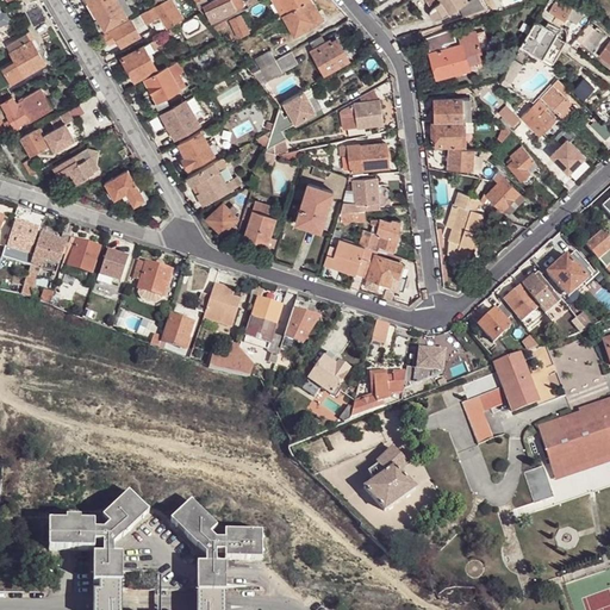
[(106,0),(92,8),(103,27),(104,30),(128,17),(128,16),(118,0),(106,0)]
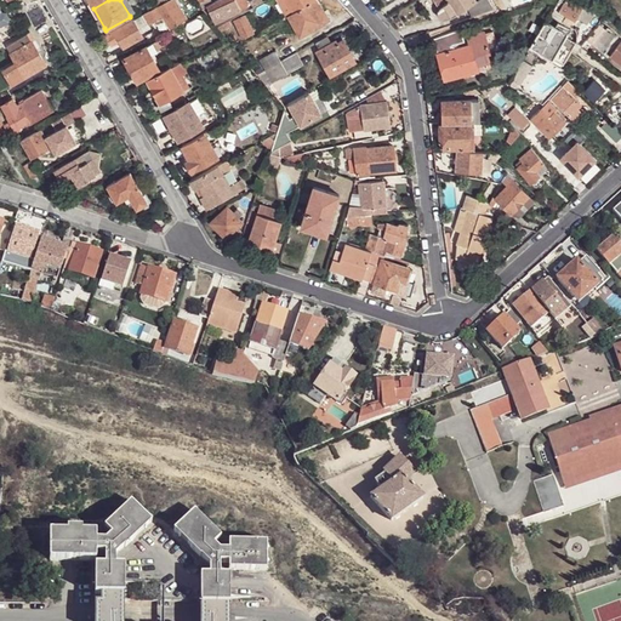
[(120,0),(130,16),(135,12),(129,0),(120,0)]
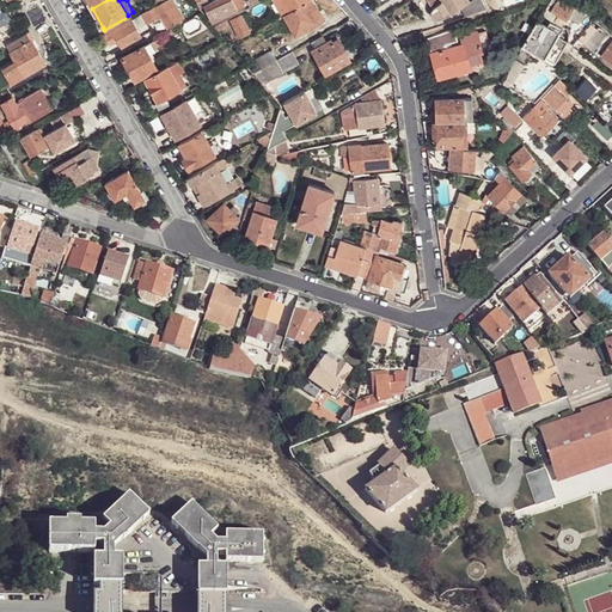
[(167,26),(177,20),(177,19),(167,5),(164,0),(154,6),(155,6),(160,14),(167,26)]
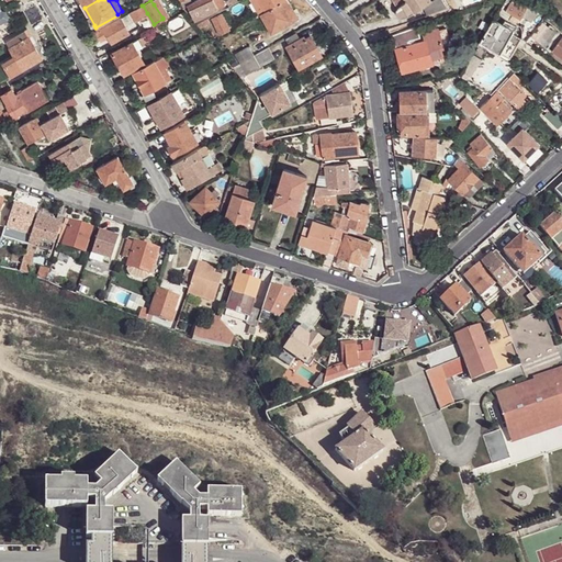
[(195,20),(218,8),(221,6),(222,1),(221,0),(194,0),(192,1),(187,4),(190,10),(191,11),(195,20)]
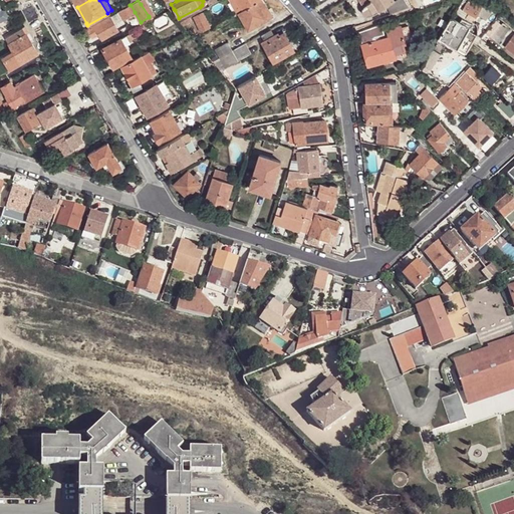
[(238,12),(239,12),(237,9),(241,6),(237,0),(229,0),(237,12),(238,12)]
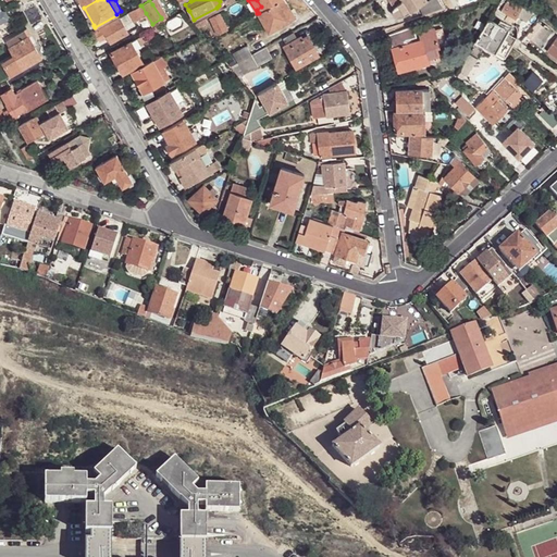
[(257,0),(261,7),(257,10),(259,13),(281,0),(257,0)]
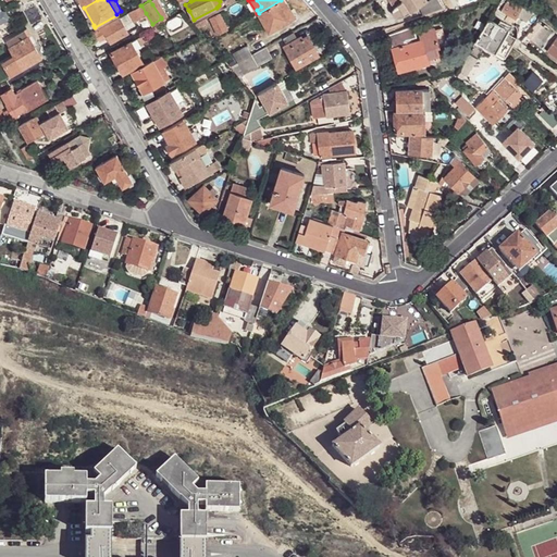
[(269,32),(289,20),(284,9),(286,8),(282,0),(281,0),(259,13),(258,13),(269,32)]
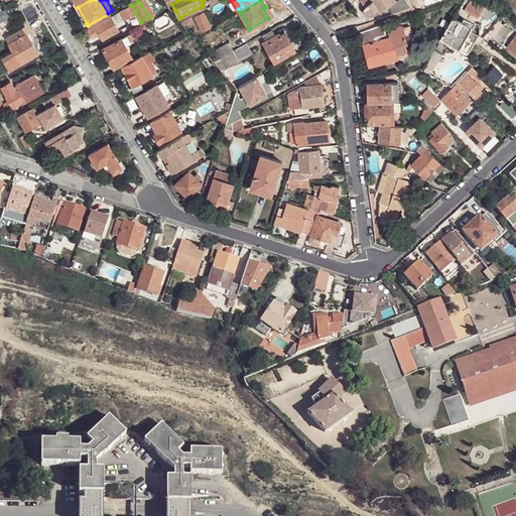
[(395,0),(394,0),(371,0),(372,1),(370,3),(376,12),(395,0)]
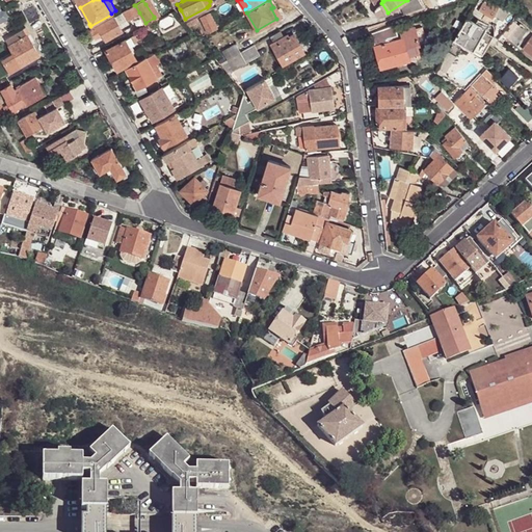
[(423,6),(418,0),(409,0),(400,6),(404,12),(422,7),(423,6)]
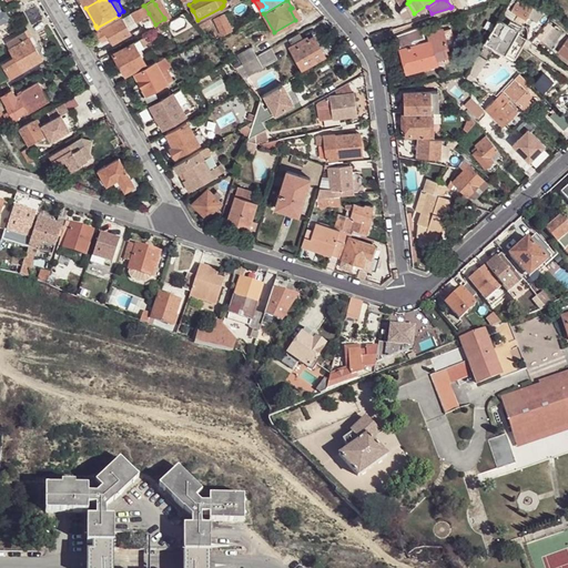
[(510,0),(507,7),(516,12),(525,18),(527,16),(538,21),(544,11),(525,1),(525,0),(524,0),(510,0)]
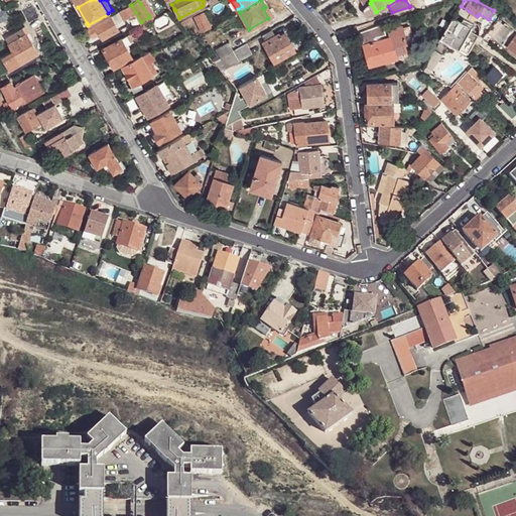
[(149,16),(153,14),(146,1),(141,4),(149,16)]
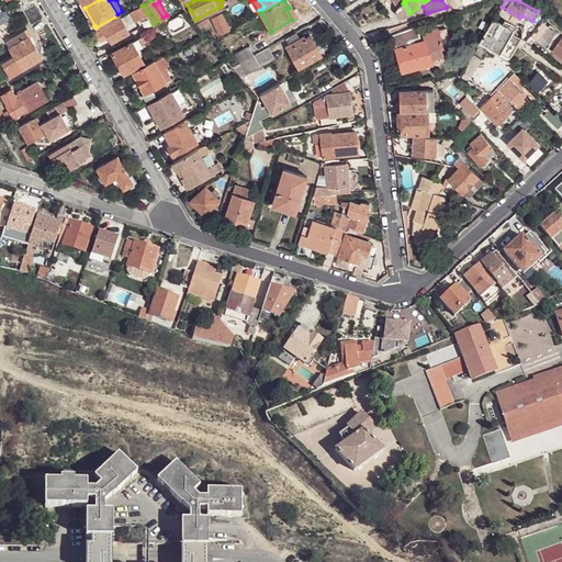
[(456,12),(469,7),(467,1),(453,7),(456,12)]
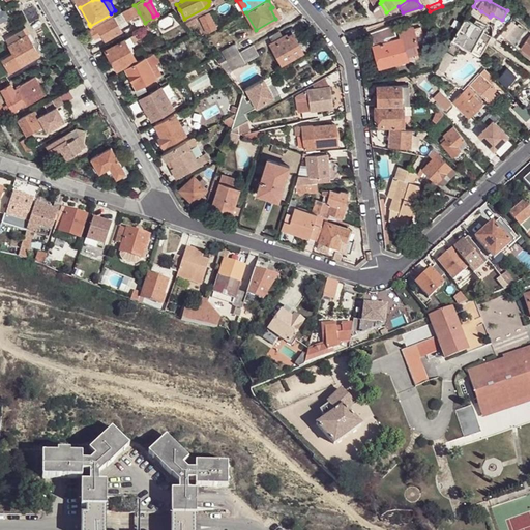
[(380,3),(377,4),(375,6),(374,9),(375,13),(378,16),(381,17),(386,12),(380,3)]
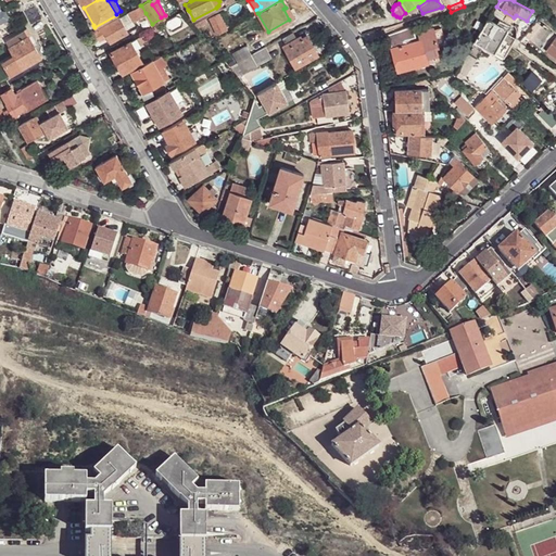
[(141,5),(137,9),(141,16),(146,13),(141,5)]
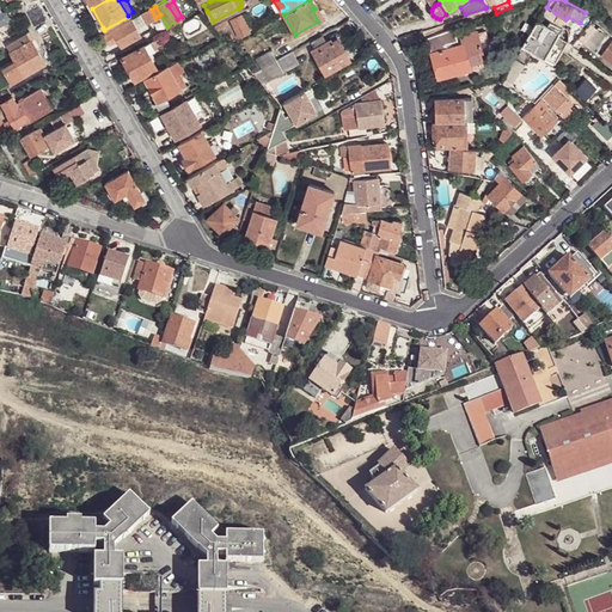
[(314,8),(312,10),(318,22),(324,18),(317,7),(314,8)]
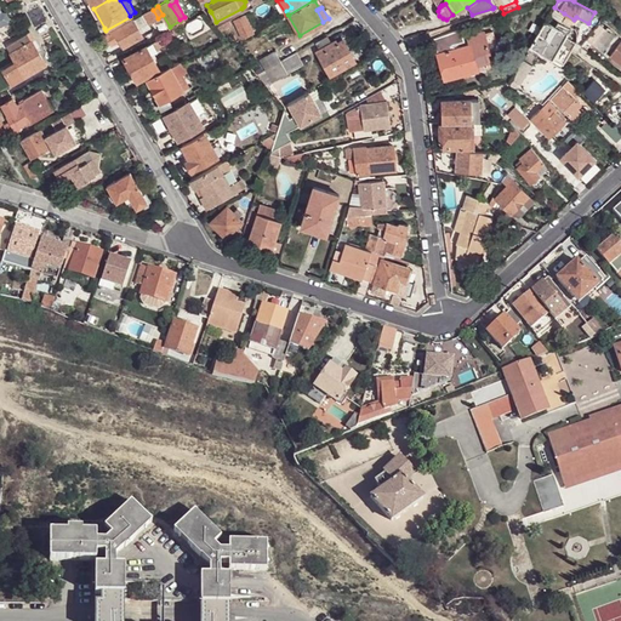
[(564,13),(554,7),(551,15),(560,21),(564,13)]
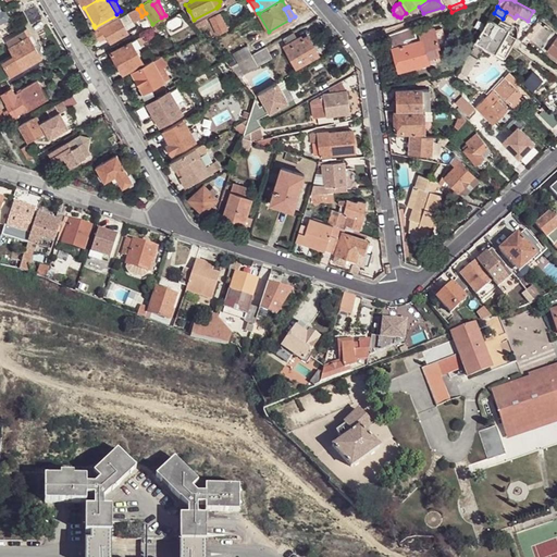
[(134,21),(139,16),(135,10),(135,9),(128,12),(133,20),(134,21)]
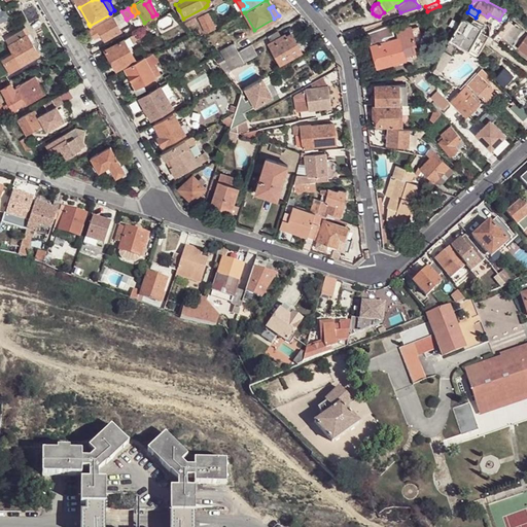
[(113,18),(116,24),(126,19),(121,11),(112,16),(113,18)]
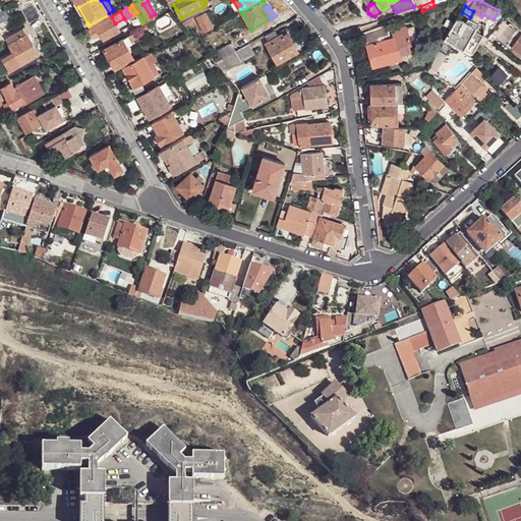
[(205,11),(196,15),(203,29),(204,32),(213,27),(205,11)]
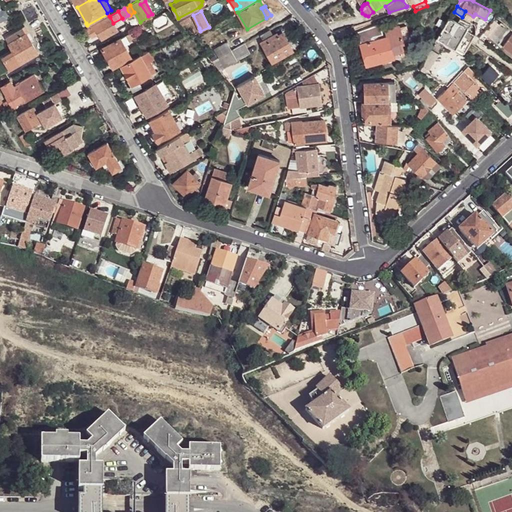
[(189,16),(179,21),(182,25),(192,20),(189,16)]
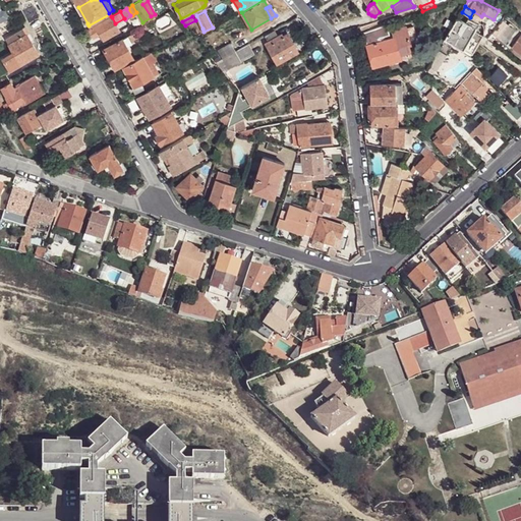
[(473,30),(475,26),(457,16),(445,38),(463,49),(463,48),(471,53),(482,35),(473,30)]
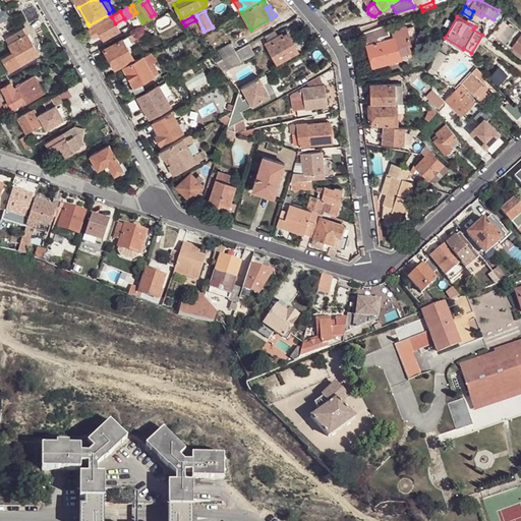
[(115,23),(112,17),(95,25),(98,32),(102,40),(119,31),(115,23)]
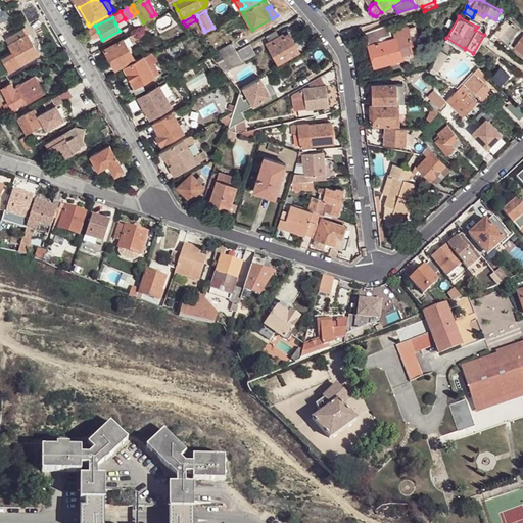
[(508,24),(504,19),(493,33),(496,35),(498,37),(508,24)]
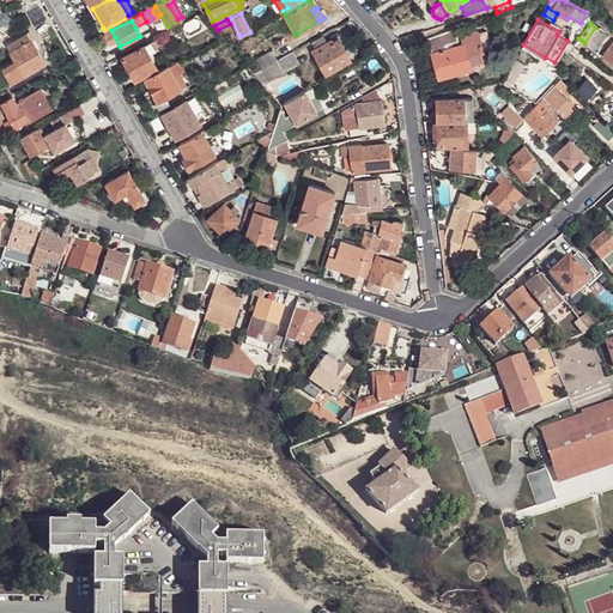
[(595,28),(584,43),(595,50),(610,32),(599,24),(595,28)]
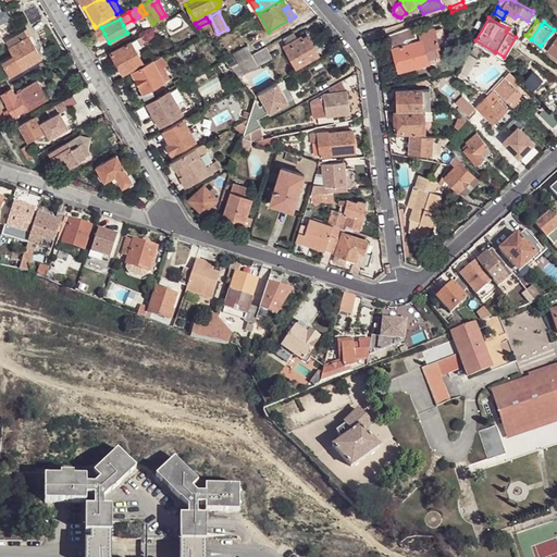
[(104,34),(101,27),(96,31),(99,37),(104,34)]
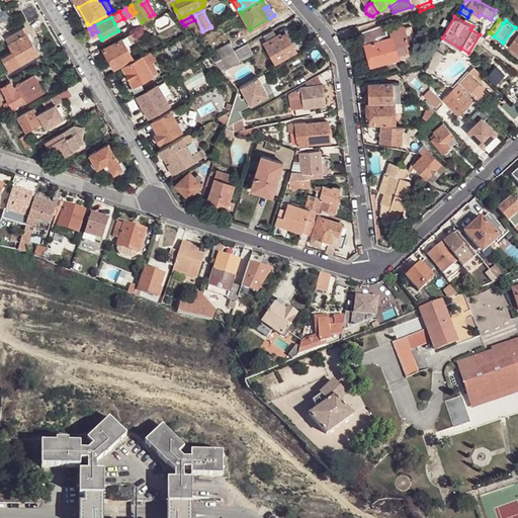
[(380,25),(360,32),(370,66),(398,59),(397,54),(408,51),(406,44),(408,42),(403,27),(403,25),(389,30),(391,36),(384,38),(380,25)]
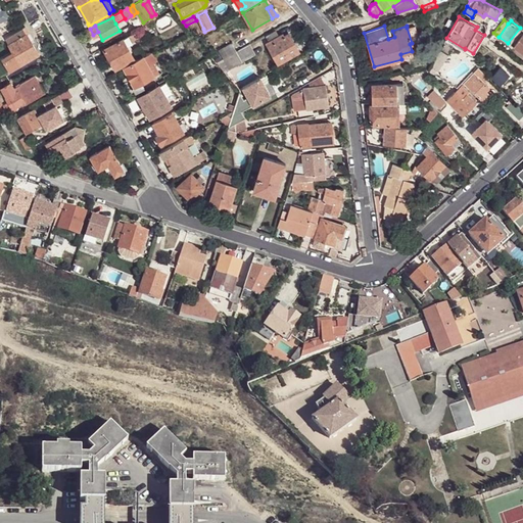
[(414,26),(407,28),(412,43),(419,40),(414,26)]
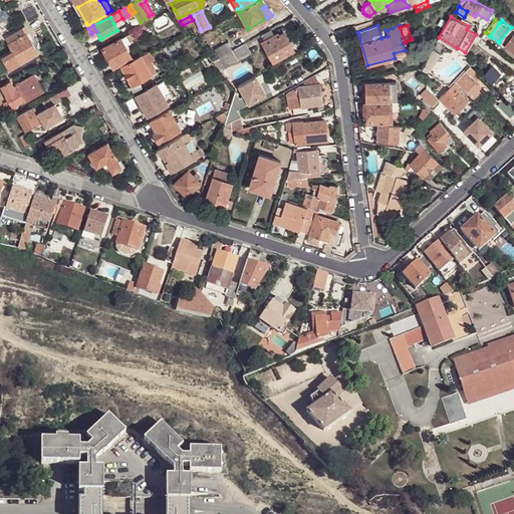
[(23,28),(6,38),(13,51),(2,57),(9,70),(38,54),(27,34),(23,28)]
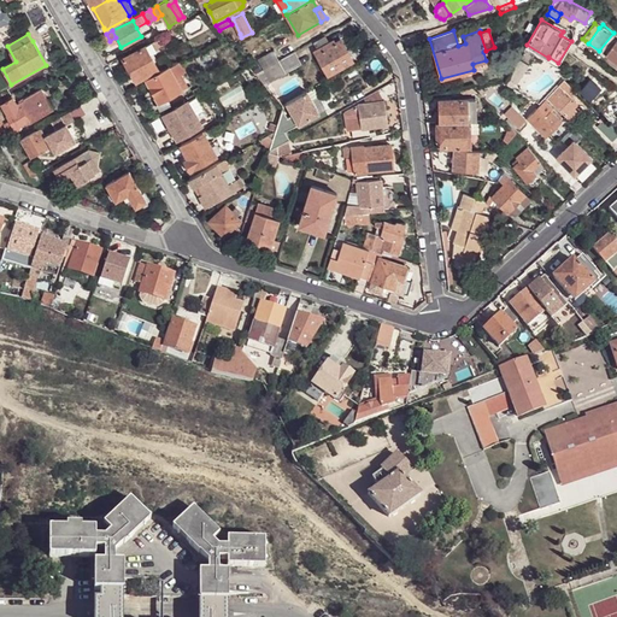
[(328,74),(352,60),(341,39),(335,42),(334,40),(315,51),(328,74)]
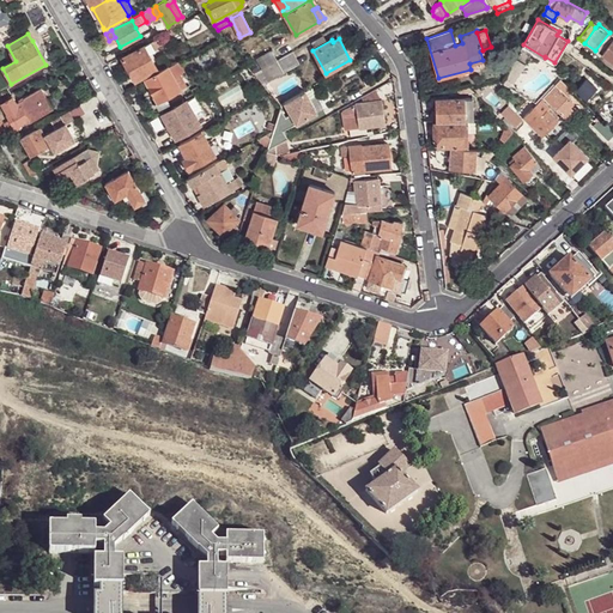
[(612,41),(602,56),(612,64),(612,41)]
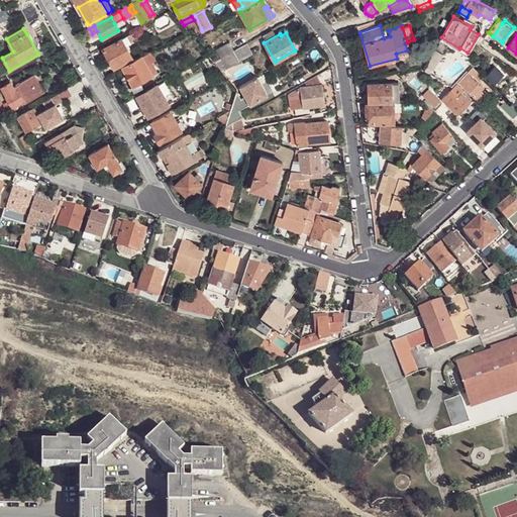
[(128,39),(126,35),(121,38),(126,47),(130,44),(130,43),(128,39)]
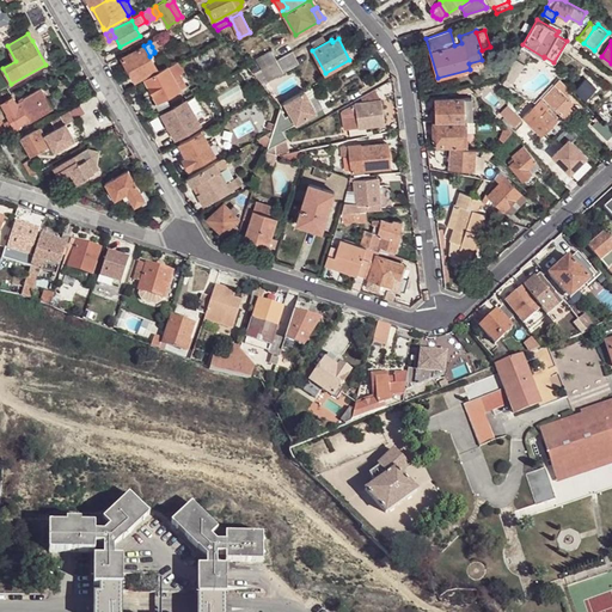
[(134,81),(157,69),(150,56),(144,46),(121,57),(134,81)]
